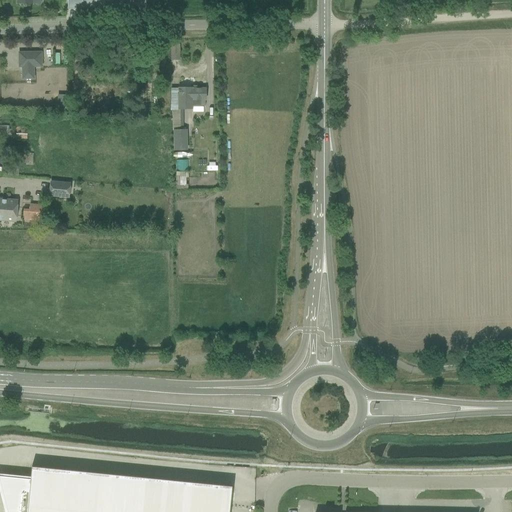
[(128,7),(127,0),(67,0),(68,8),(128,7)]
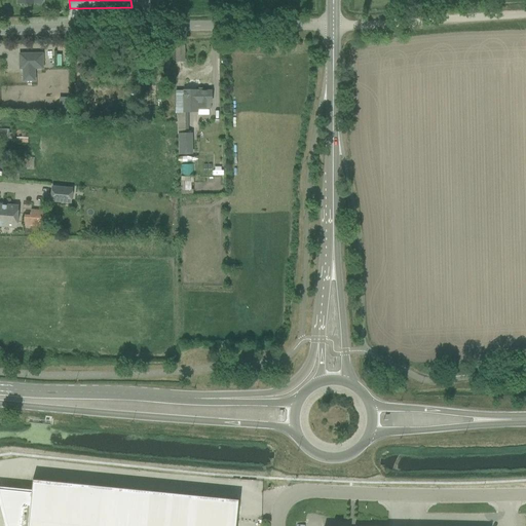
[(42,68),(42,53),(20,54),(20,69),(23,69),(23,81),(34,81),(34,69),(42,68)]
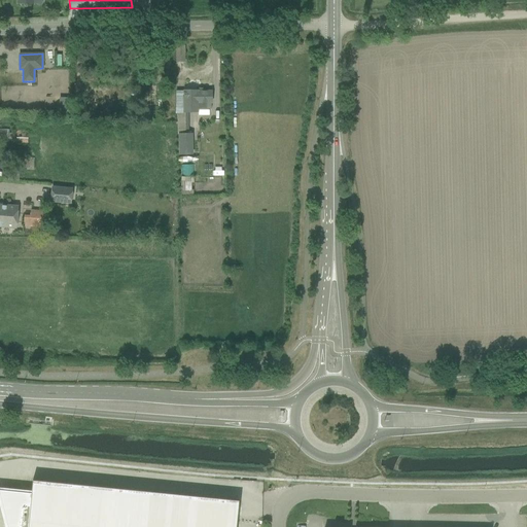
[(211,109),(211,92),(197,92),(197,91),(183,91),(183,109),(211,109)]
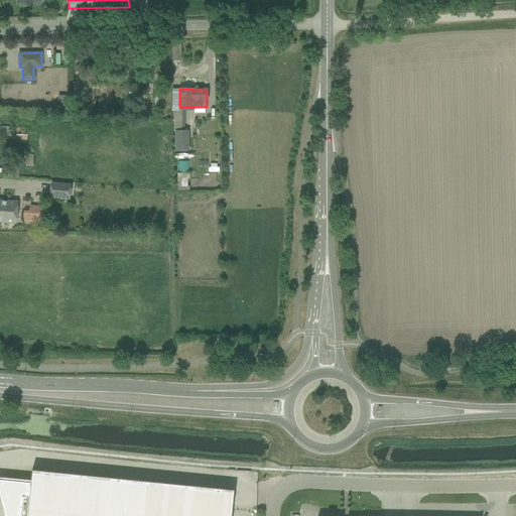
[(27,128),(16,128),(16,130),(9,130),(9,127),(0,126),(0,138),(15,139),(15,140),(27,140),(27,128)]
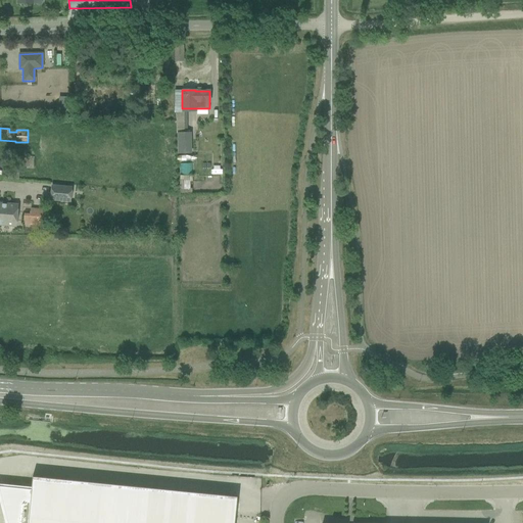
[(177,153),(190,153),(190,132),(176,132),(177,153)]
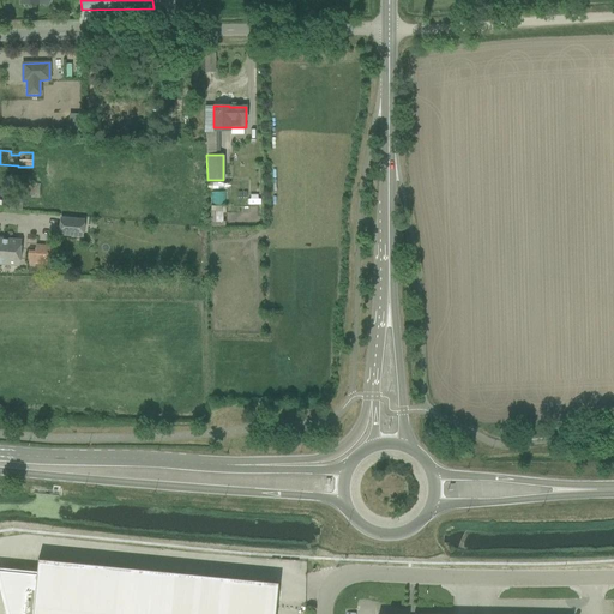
[(40,184),(22,184),(22,198),(40,198),(40,184)]
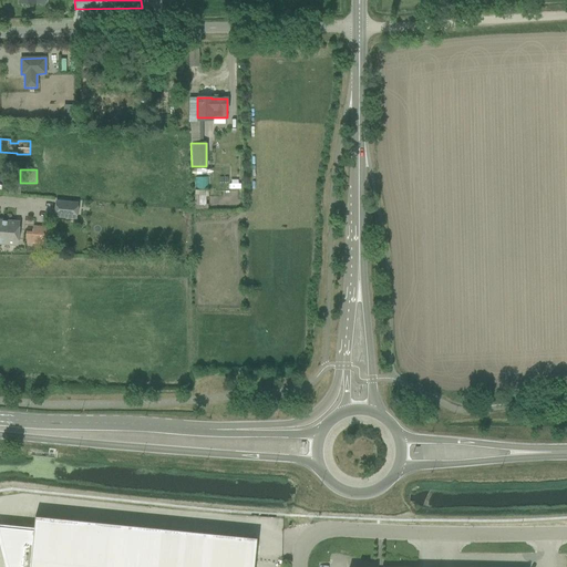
[(9,183),(8,195),(17,195),(18,183),(18,177),(9,176),(9,183)]
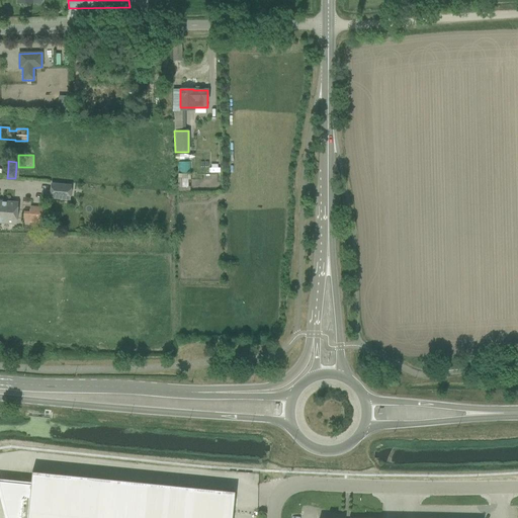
[(190,187),(190,174),(180,174),(180,187),(190,187)]
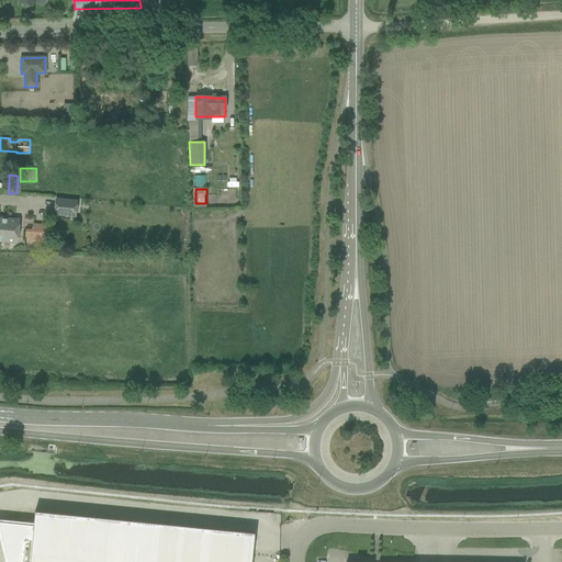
[(77,201),(56,199),(54,215),(76,217),(77,201)]
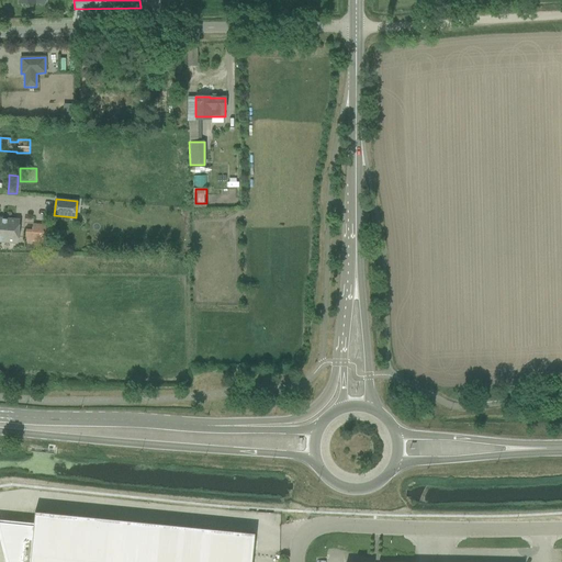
[(18,221),(4,220),(0,218),(0,240),(17,242),(18,221)]
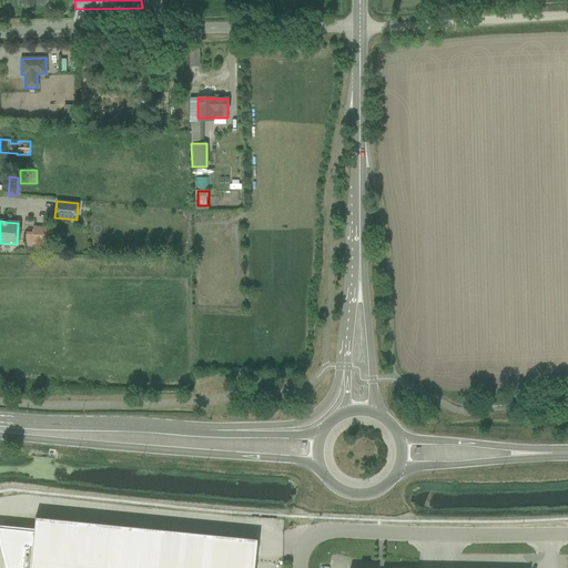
[(51,245),(52,227),(32,226),(32,233),(26,232),(24,244),(51,245)]
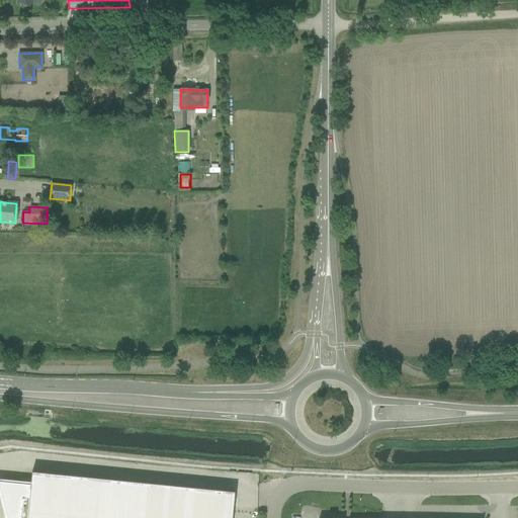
[(0,481),(0,492),(6,517),(231,517),(234,493),(31,472),(30,485),(0,481)]
